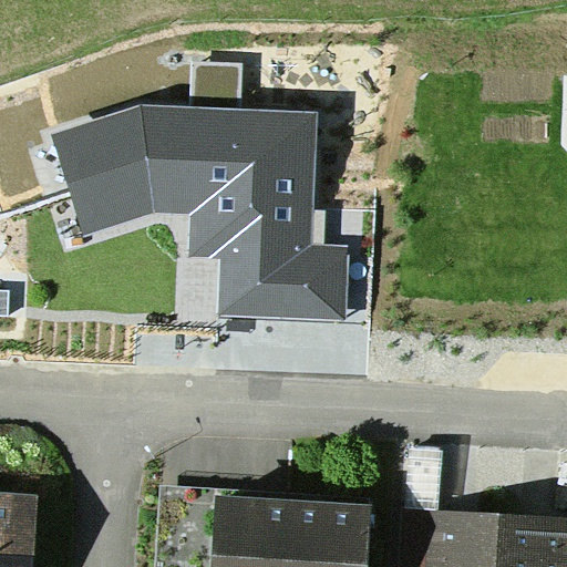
[(141,104),(52,134),(83,235),(157,212),(192,214),(189,256),(222,258),(218,315),(346,319),(350,247),(325,246),(312,245),(315,210),(318,113),(241,109),(243,63),(194,61),(192,107),(141,104)]
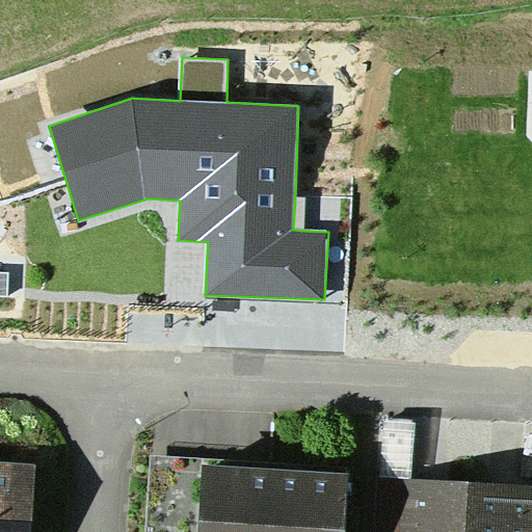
[(307,197),(295,197),(293,230),(304,231),(307,197)]
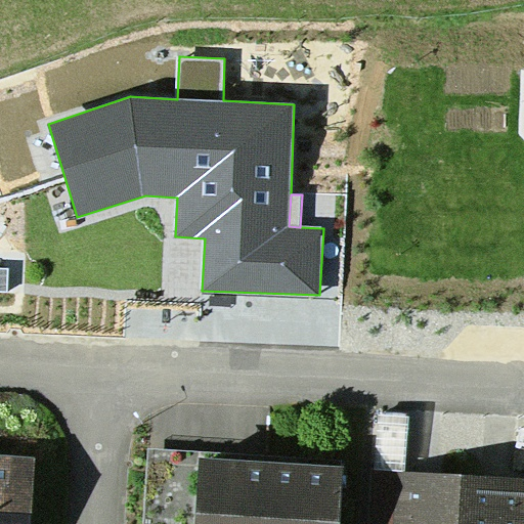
[(9,269),(0,268),(0,292),(8,292),(9,269)]
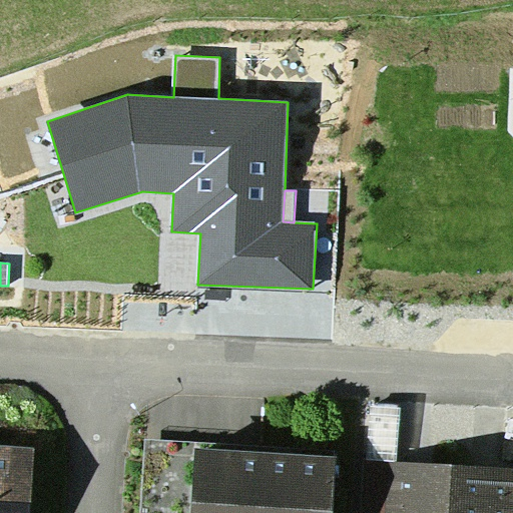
[(369,403),(365,461),(398,463),(402,406),(369,403)]
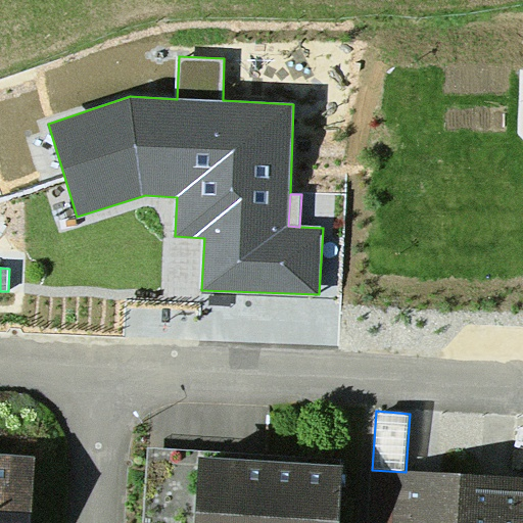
[(0,522),(32,522),(36,456),(0,453),(0,522)]
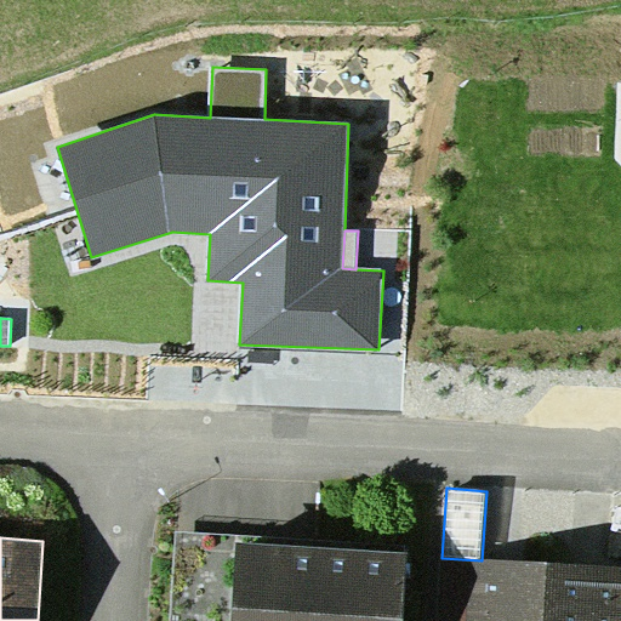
[(237,542),(231,620),(403,620),(408,553),(237,542)]
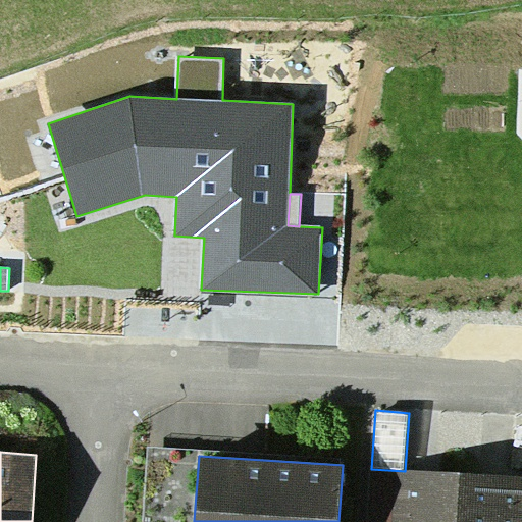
[(521,521),(521,477),(405,471),(371,469),(368,521),(521,521)]
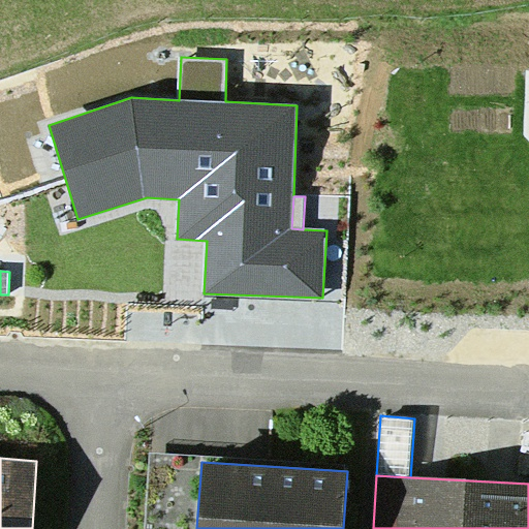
All buildings are outlined.
